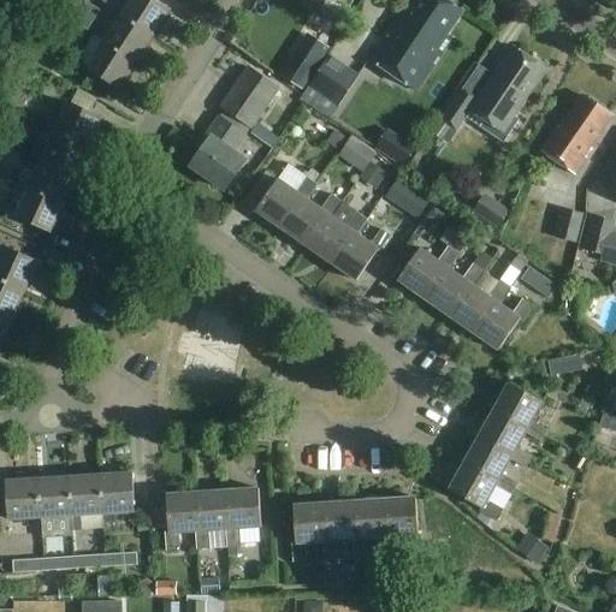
[(69,0),(64,10),(75,16),(83,0),(69,0)]
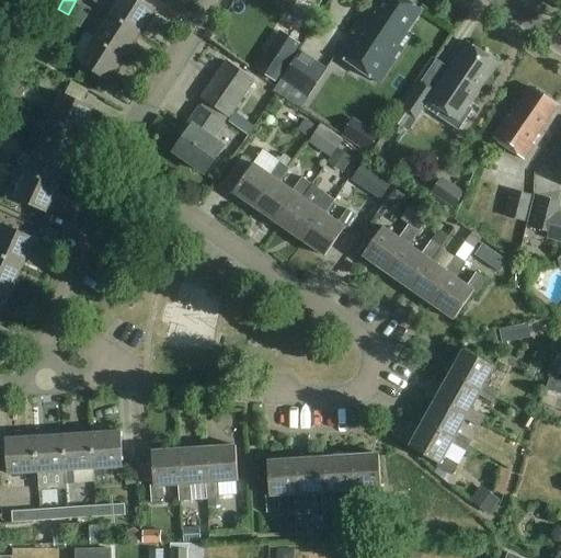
[(111,13),(139,32),(155,8),(142,0),(118,0),(113,9),(113,10),(111,13)]
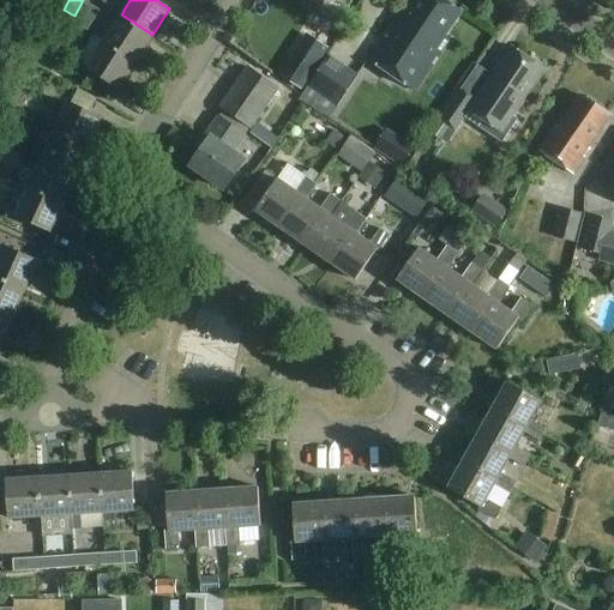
[(415,88),(450,36),(444,31),(449,24),(459,7),(449,0),(413,0),(397,24),(390,20),(367,55),(415,88)]
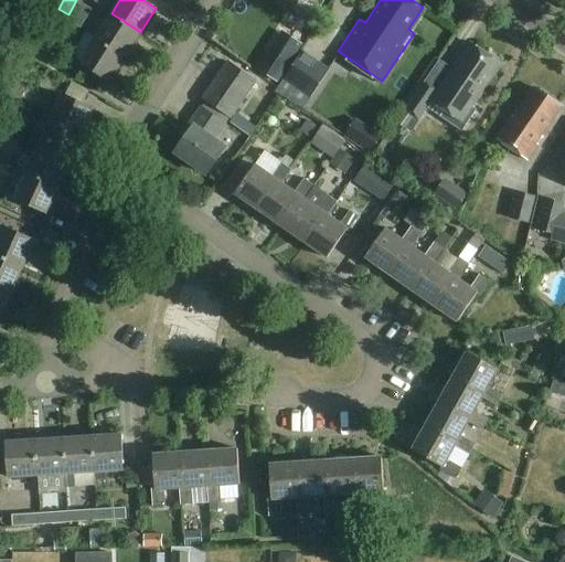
[(112,13),(96,36),(125,55),(140,32),(112,13)]
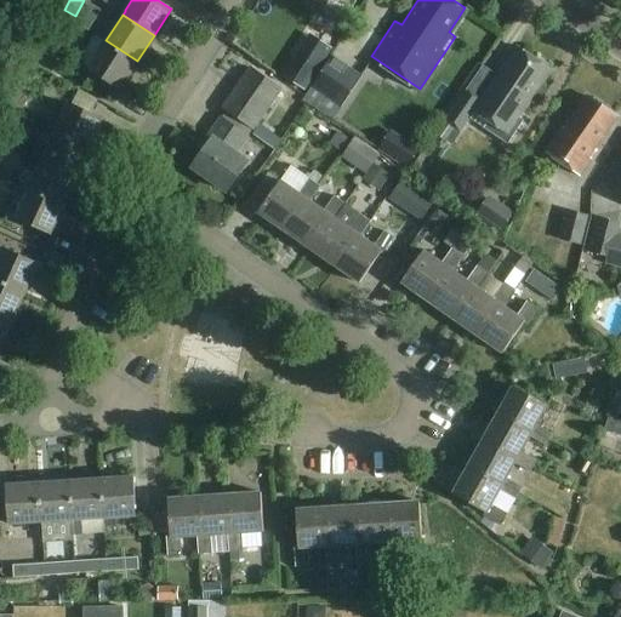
[(58,18),(46,39),(56,45),(69,26),(58,18)]
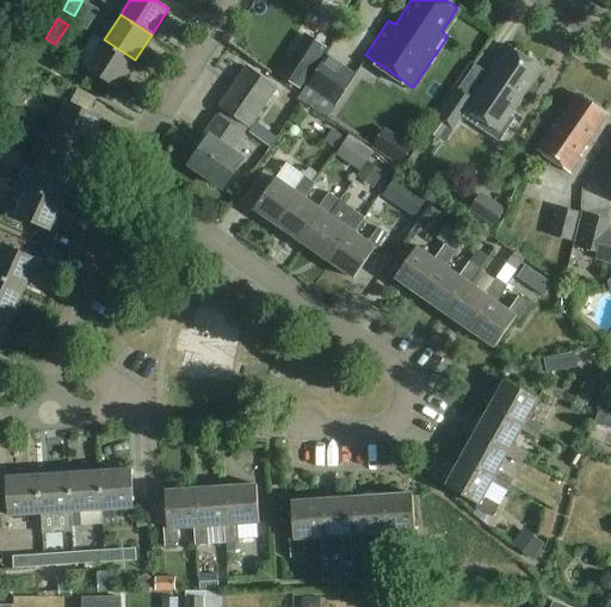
[(214,35),(205,48),(218,56),(227,43),(214,35)]
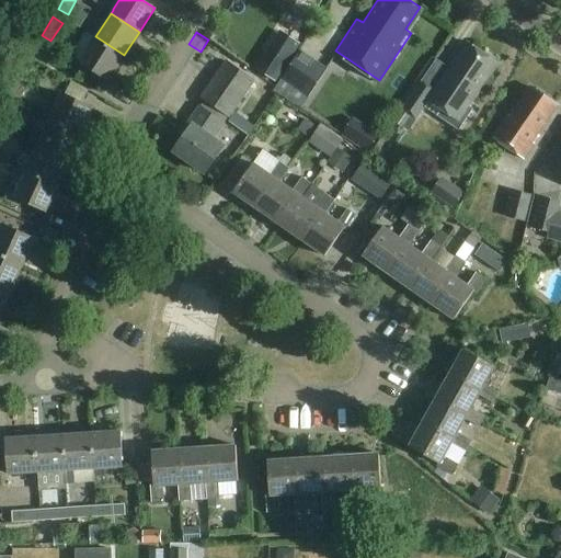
[(109,79),(124,55),(95,36),(94,38),(81,59),(80,59),(80,60),(109,79)]
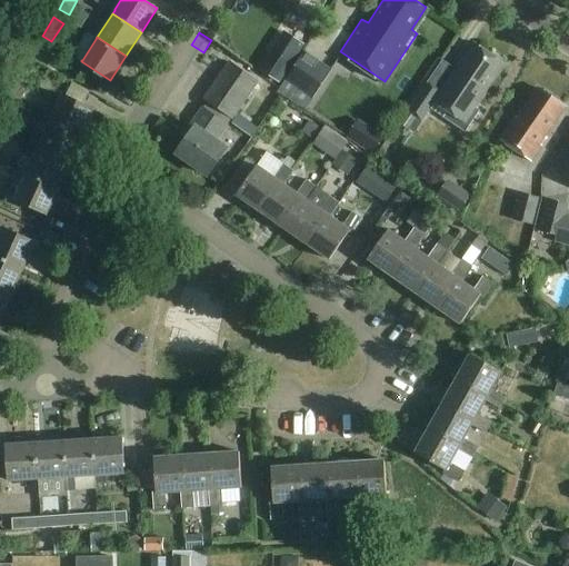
[(479,108),(473,105),(503,62),(473,41),(440,89),(427,80),(407,109),(420,118),(433,100),(452,112),(448,119),(463,130),(479,108)]
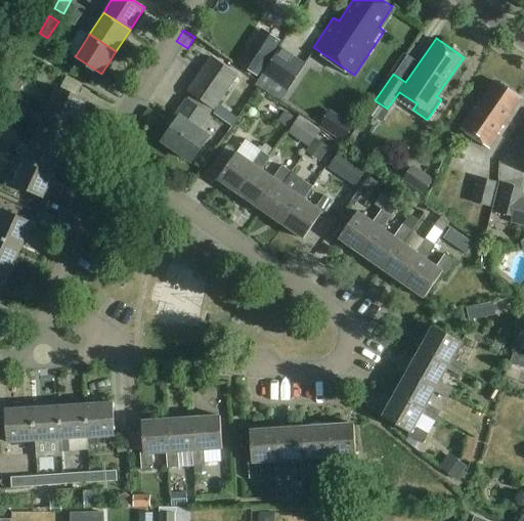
[(287,89),(306,62),(281,44),(254,82),(275,97),(284,86),(287,89)]
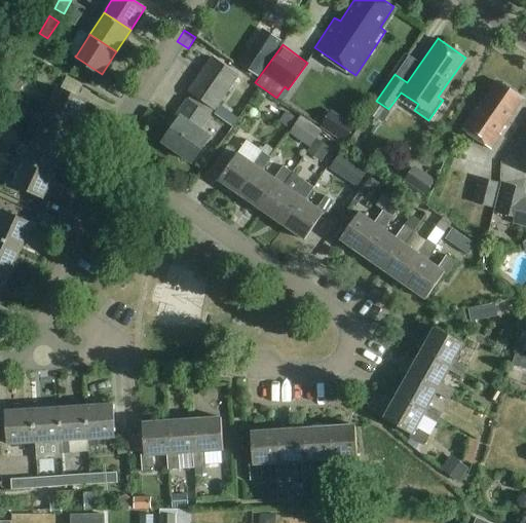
[(249,48),(239,62),(257,73),(266,60),(249,48)]
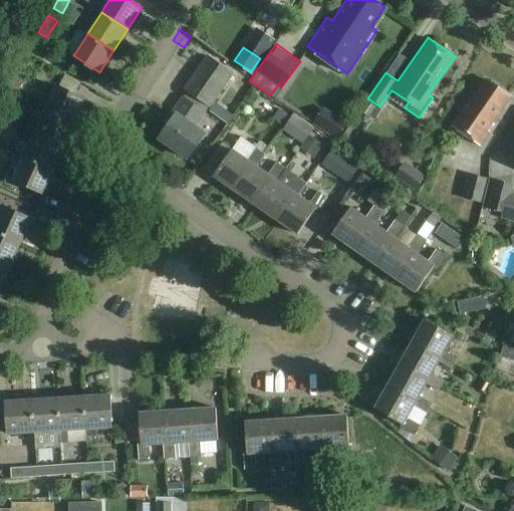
[(189,89),(184,96),(204,111),(209,104),(211,105),(218,94),(234,72),(208,54),(186,87),(189,89)]
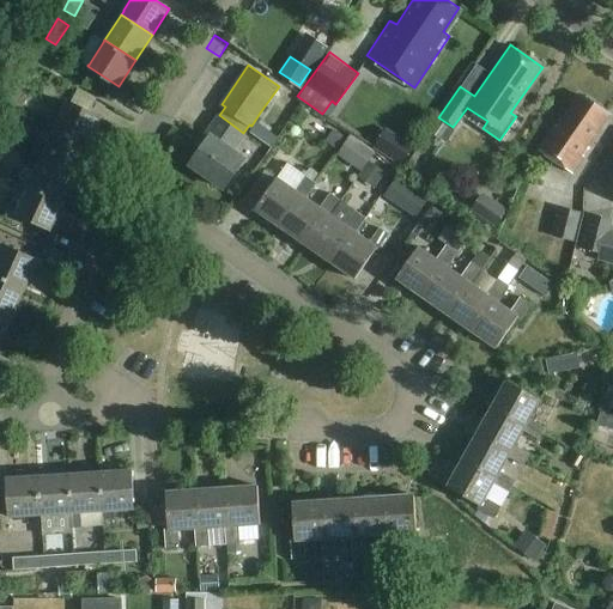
[(22,80),(12,102),(23,107),(32,84),(22,80)]
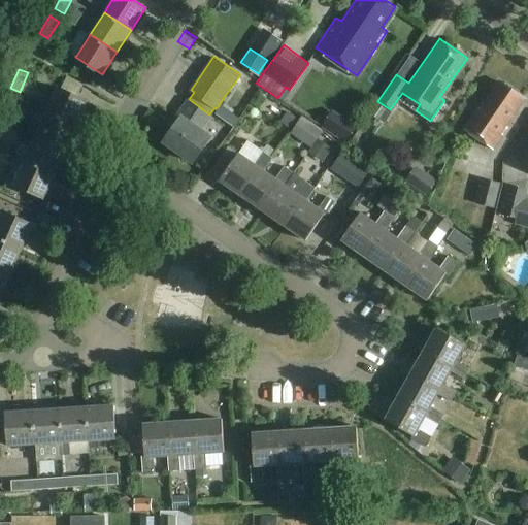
[(514,109),(523,95),(503,81),(494,96),(491,94),(481,109),(479,108),(465,129),(493,148),(507,126),(506,125),(517,110),(514,109)]
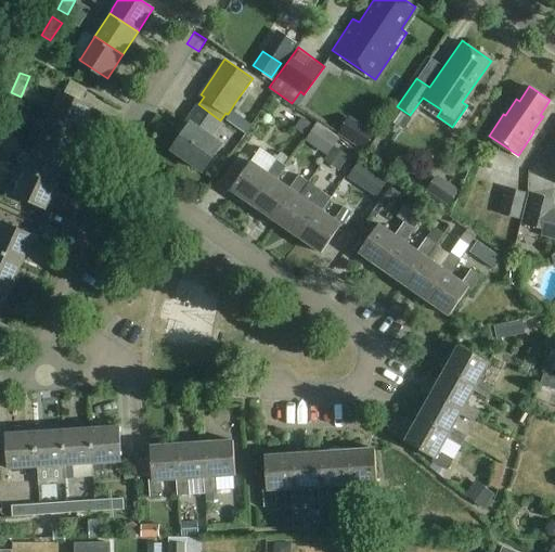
[(40,112),(49,115),(80,129),(92,104),(88,102),(80,99),(68,93),(63,91),(61,90),(55,102),(46,98),(40,112)]
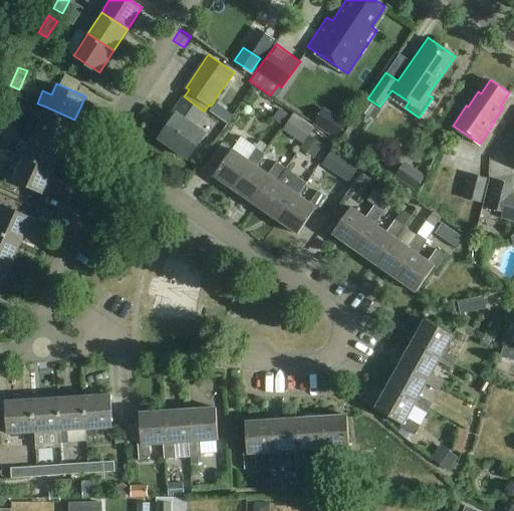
[(5,96),(0,106),(0,115),(6,118),(14,100),(5,96)]
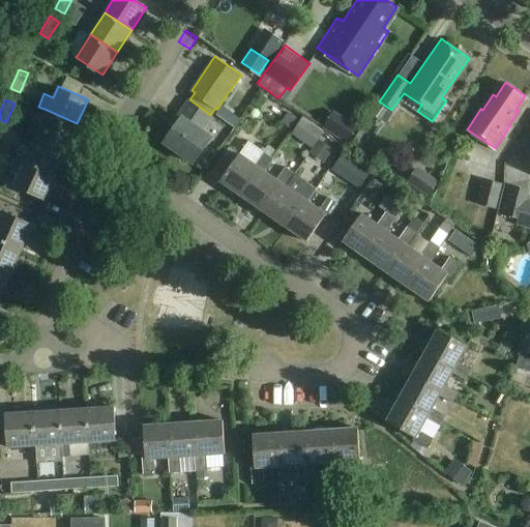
[(160,139),(166,143),(171,147),(193,163),(211,137),(213,135),(204,128),(202,127),(210,115),(189,99),(177,116),(174,120),(160,139)]
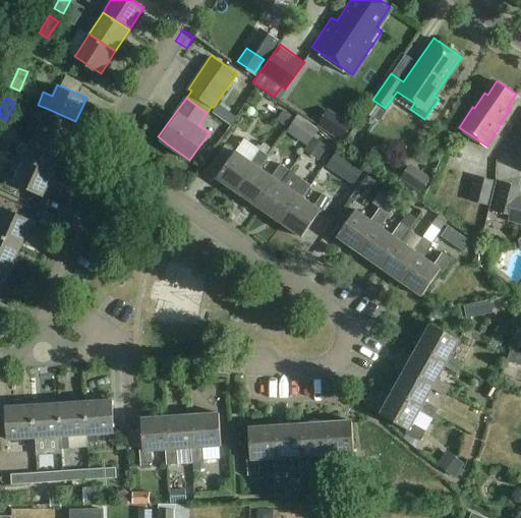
[(32,116),(41,120),(36,132),(65,146),(75,121),(46,108),(45,111),(36,107),(32,116)]
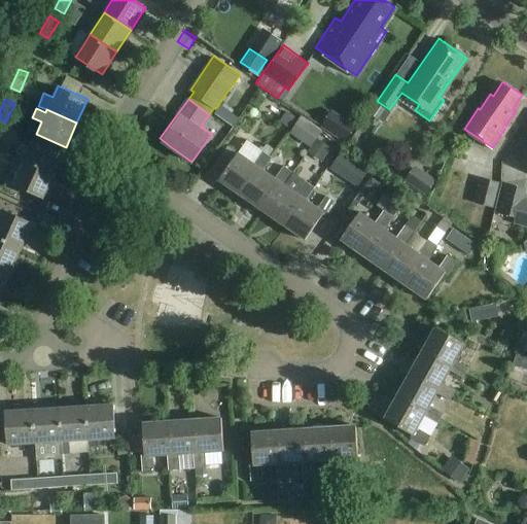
[(223,118),(233,125),(238,116),(230,110),(223,118)]
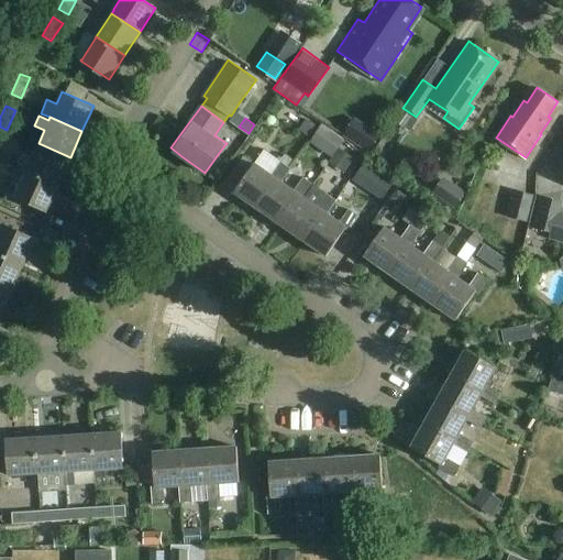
[(305,118),(296,131),(307,139),(316,125),(305,118)]
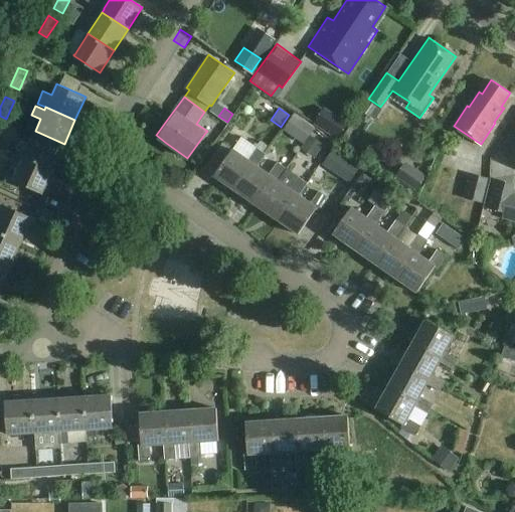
[(303,142),(314,126),(294,112),(283,128),(303,142)]
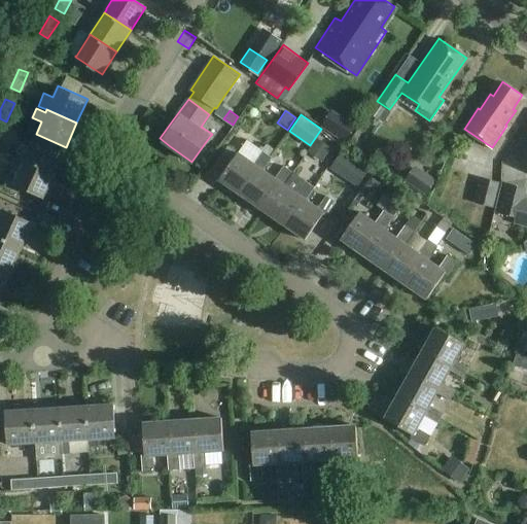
[(362,130),(358,128),(349,140),(373,156),(377,151),(356,138),(362,130)]
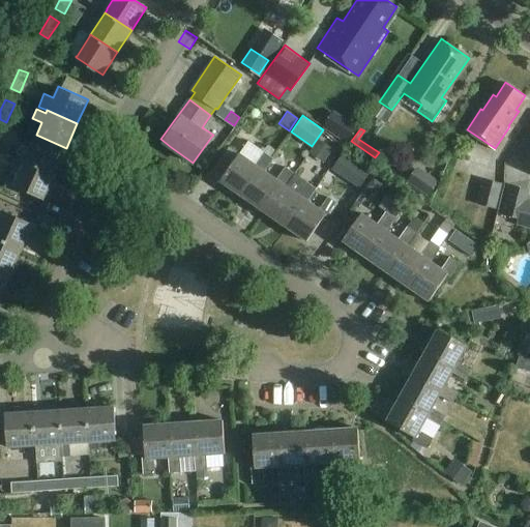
[(21,143),(17,152),(26,156),(25,158),(55,173),(65,149),(66,148),(36,135),(30,147),(21,143)]
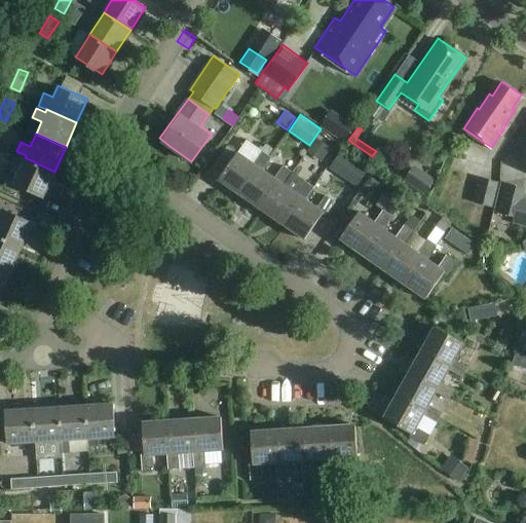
[(315,137),(307,150),(321,159),(330,146),(315,137)]
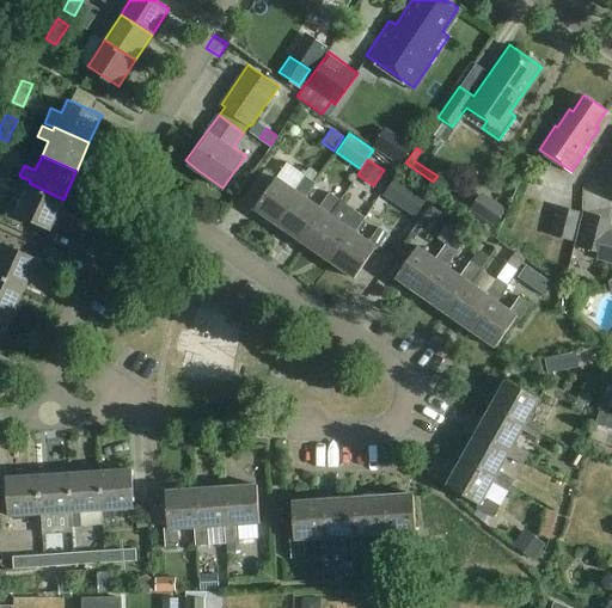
[(256,208),(280,225),(303,194),(295,189),(305,174),(287,163),(277,176),(256,208)]
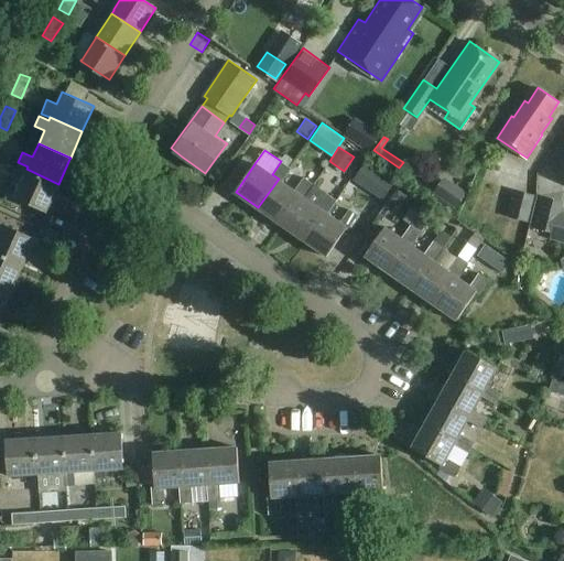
[(302,195),(295,190),(282,181),(291,168),(281,161),(272,174),(279,179),(258,207),(281,224),(302,195)]
